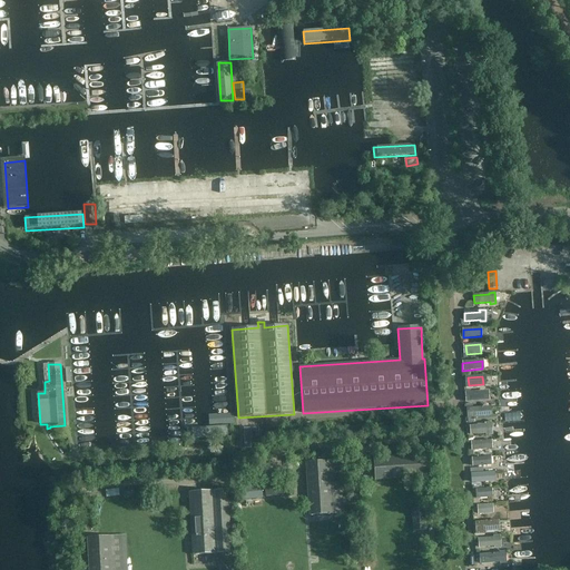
[(484,401),(484,392),(469,393),(470,402),(484,401)]
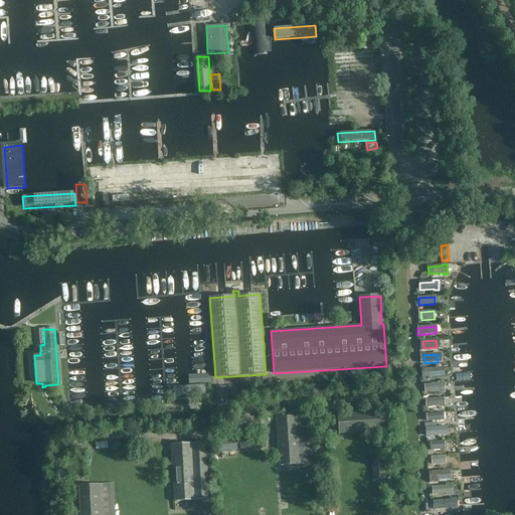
[(441,376),(440,369),(423,370),(423,377),(441,376)]
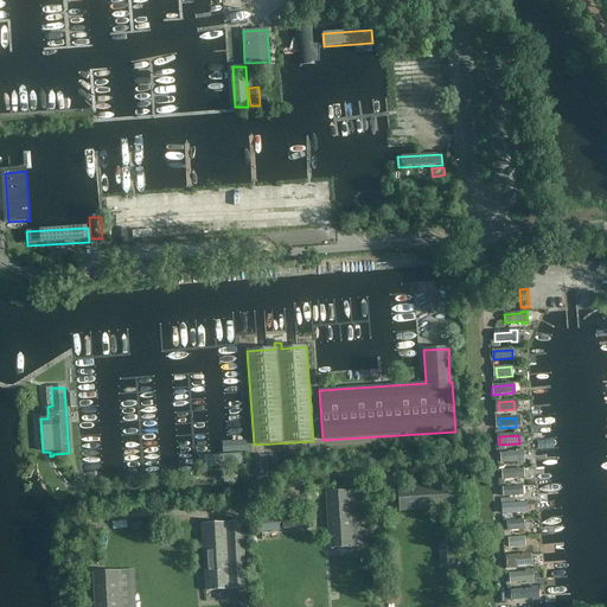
[(244,452),(244,441),(222,442),(222,454),(244,452)]
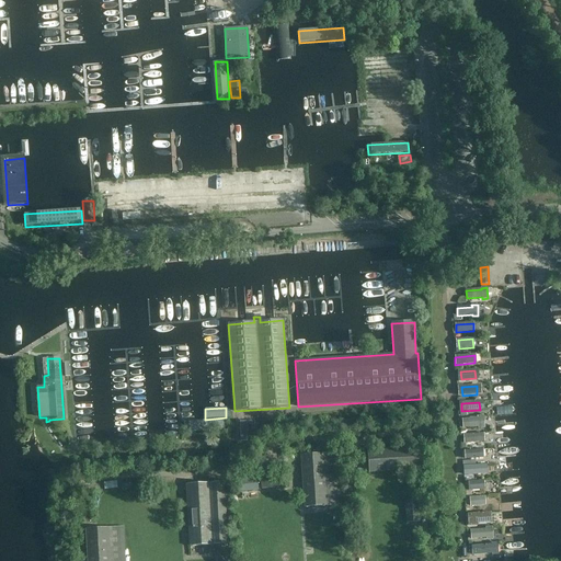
[(484,428),(483,418),(478,418),(478,419),(462,420),(464,428),(479,427),(479,428),(484,428)]
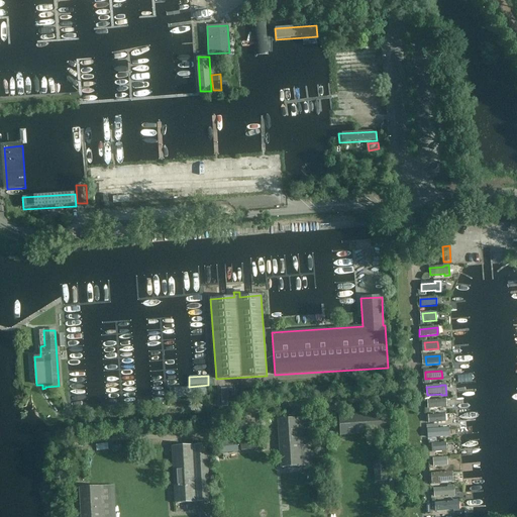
[(446,407),(445,400),(427,401),(428,408),(446,407)]
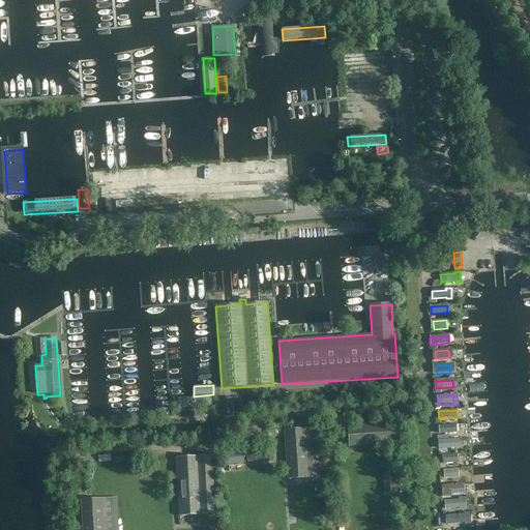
[(398,443),(396,422),(347,425),(348,446),(398,443)]
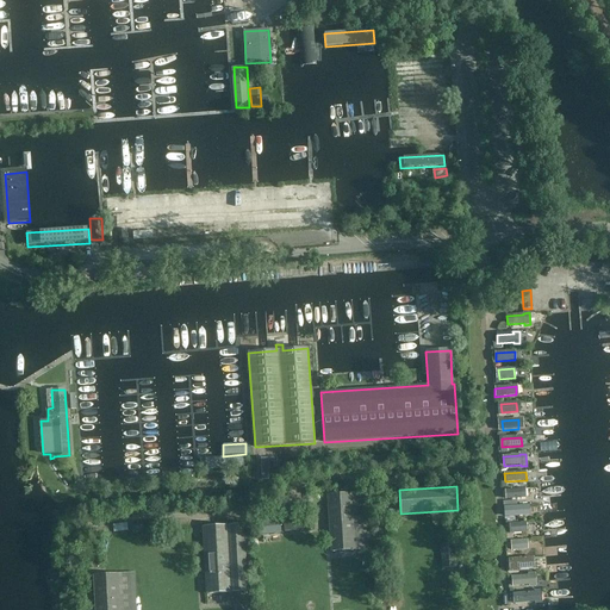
[(526,498),(524,490),(505,491),(505,499),(526,498)]
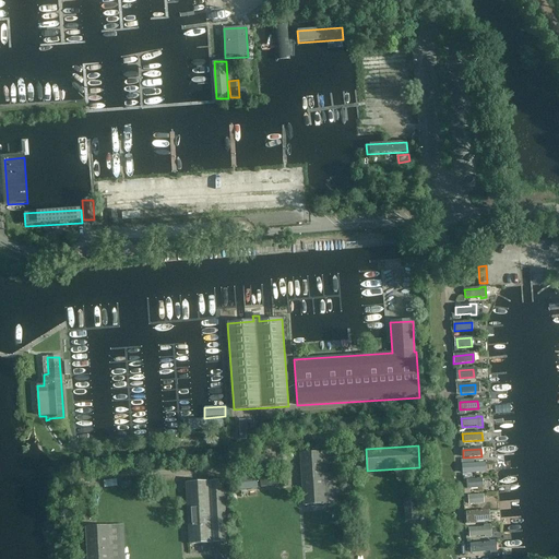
[(340,504),(337,451),(300,453),(302,506),(340,504)]
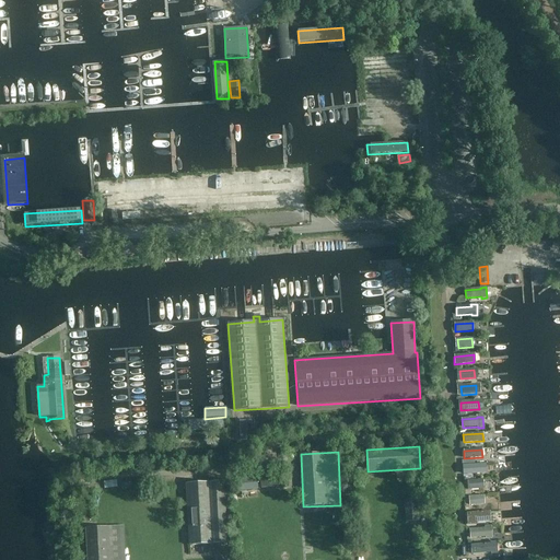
[(481,473),(481,465),(466,466),(467,474),(481,473)]
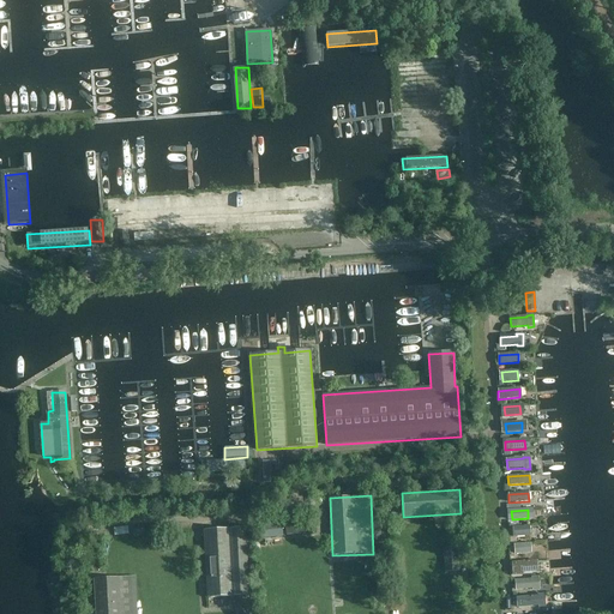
[(305,534),(305,522),(286,524),(286,535),(305,534)]
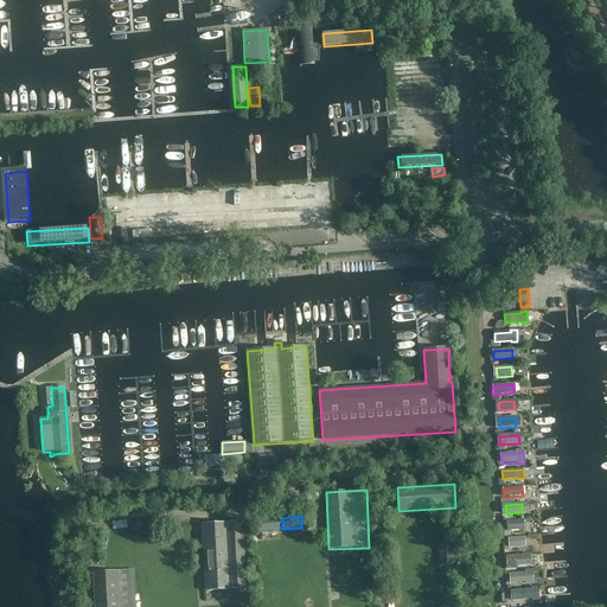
[(279,530),(278,518),(256,519),(257,531),(279,530)]
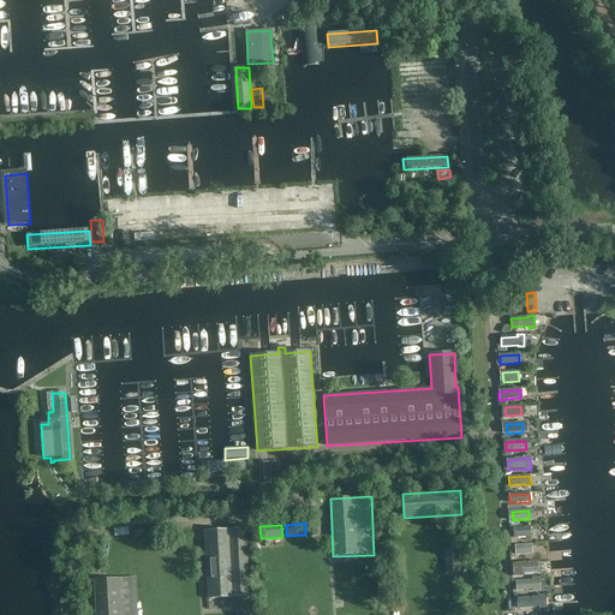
[(530,537),(530,527),(514,529),(514,537),(530,537)]
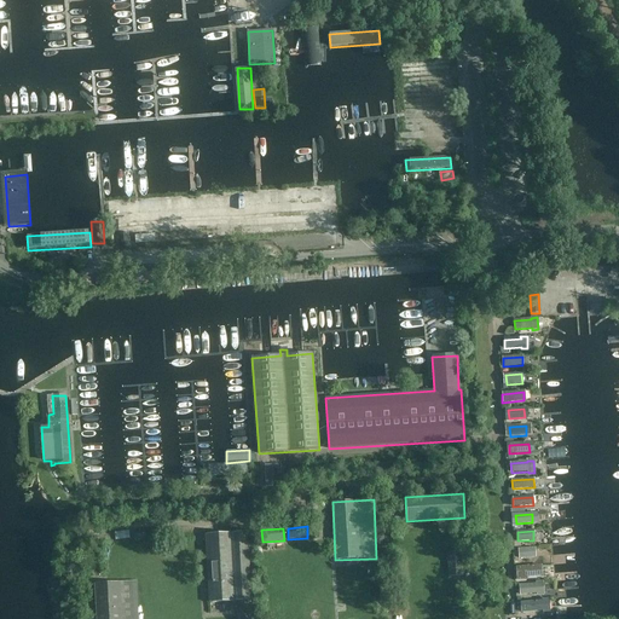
[(250,601),(247,532),(206,534),(209,603),(250,601)]
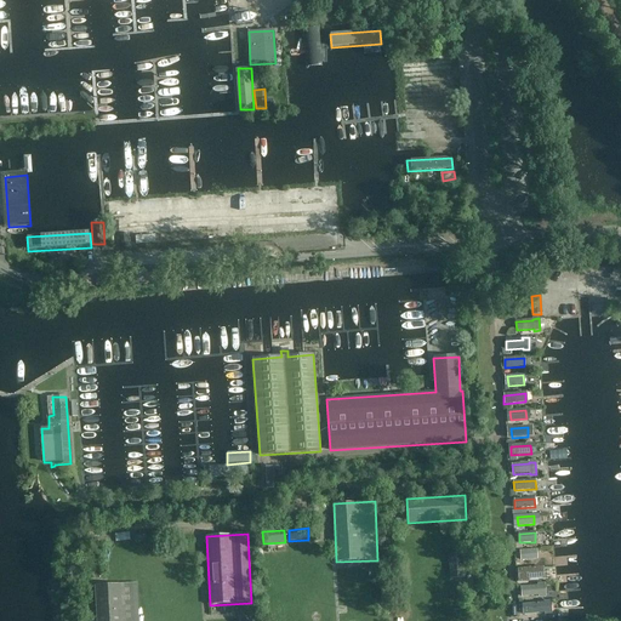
[(536,559),(536,551),(520,552),(520,560),(536,559)]
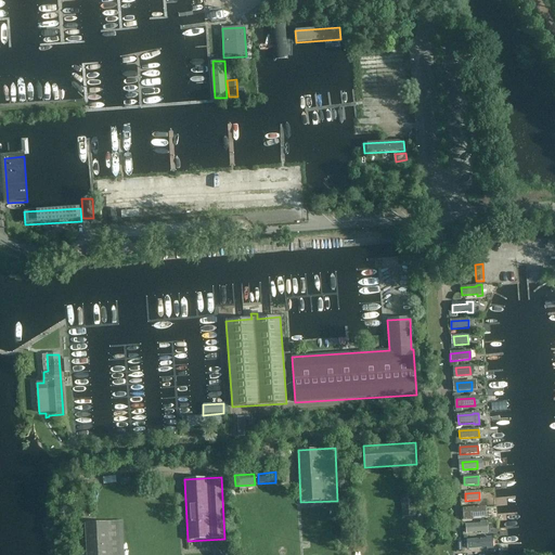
[(415,516),(413,494),(400,495),(402,517),(415,516)]
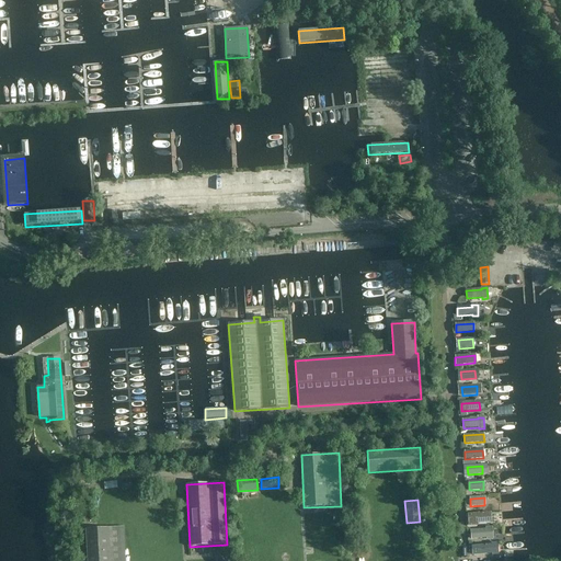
[(491,522),(490,513),(468,515),(468,526),(477,525),(477,523),(491,522)]
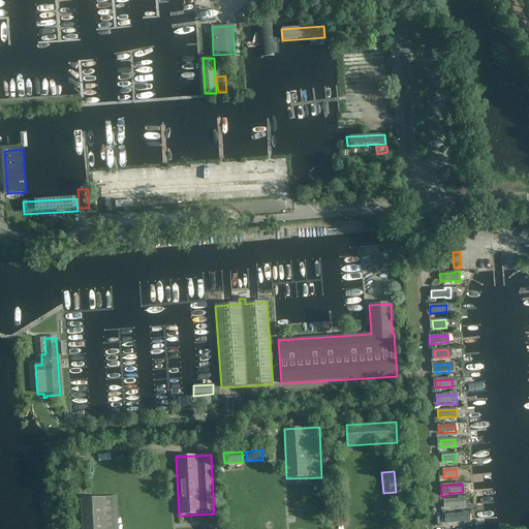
[(117,528),(116,497),(81,499),(82,528),(117,528)]
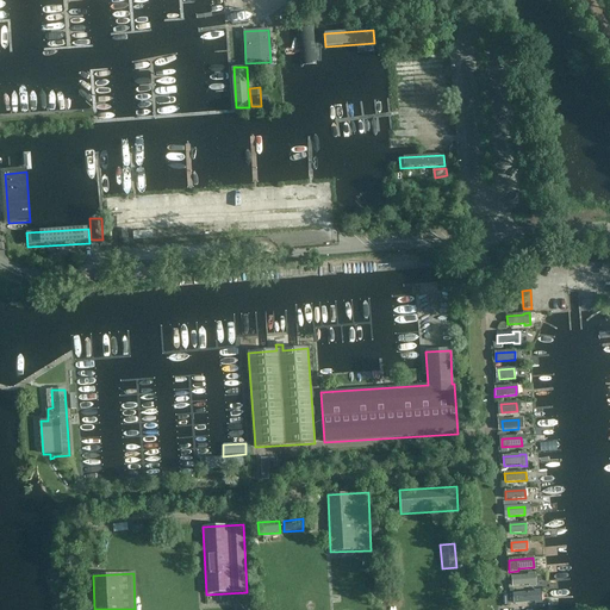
[(535,586),(535,574),(528,574),(529,577),(512,578),(512,586),(529,585),(529,586),(535,586)]
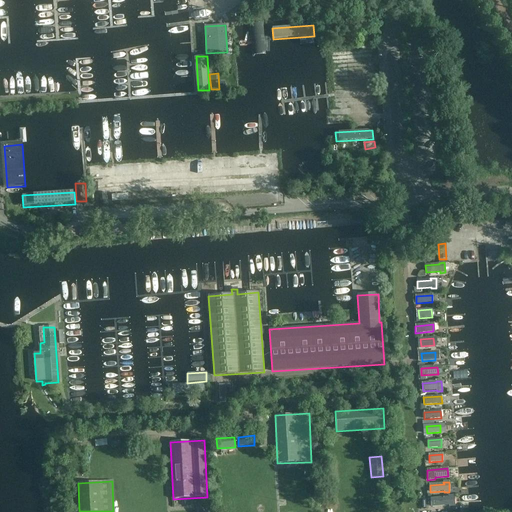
[(454,506),(453,496),(448,496),(448,498),(431,499),(431,506),(449,505),(449,506),(454,506)]
